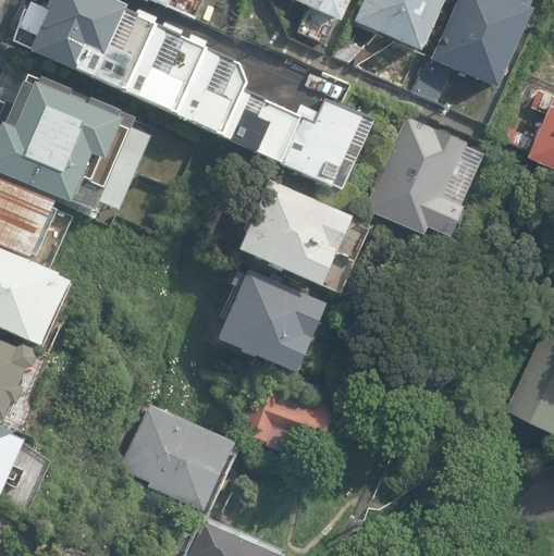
[(159,24),(102,0),(62,0),(41,52),(131,91),(159,24)]
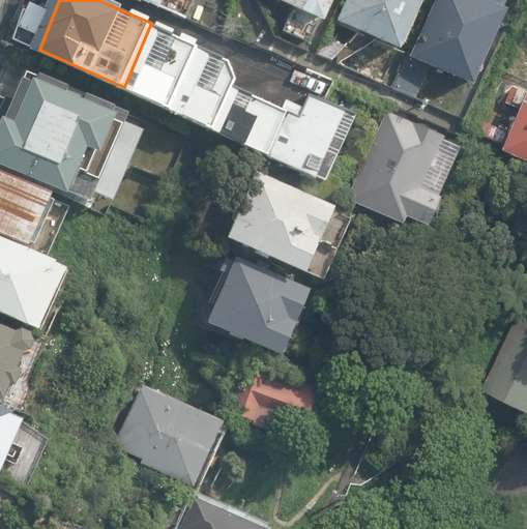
[(142,0),(185,18),(191,0),(142,0)]
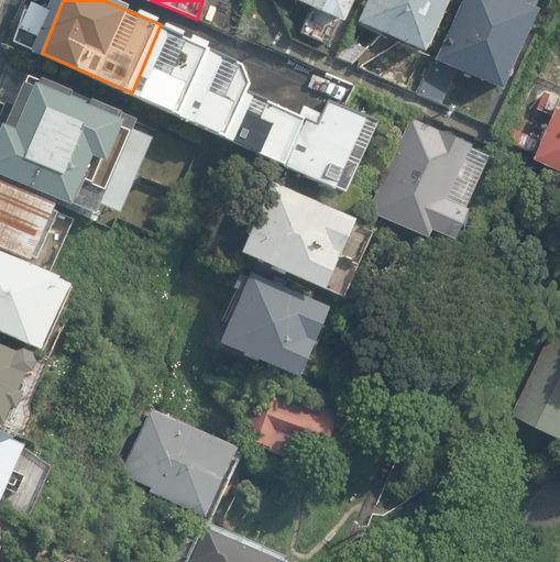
[(291,0),(341,25),(353,0),(291,0)]
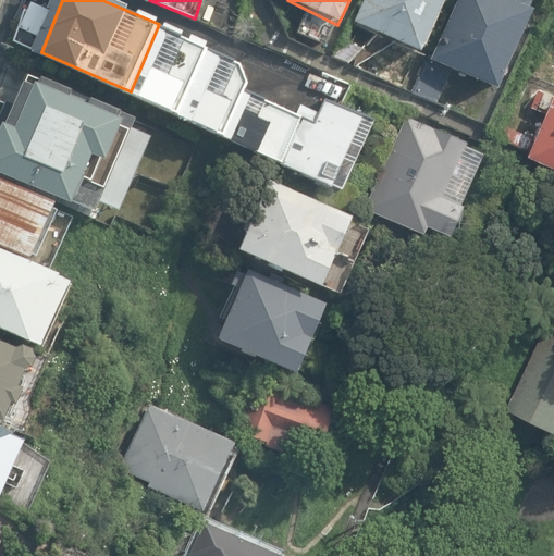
[(365,0),(354,24),(419,53),(443,0),(365,0)]
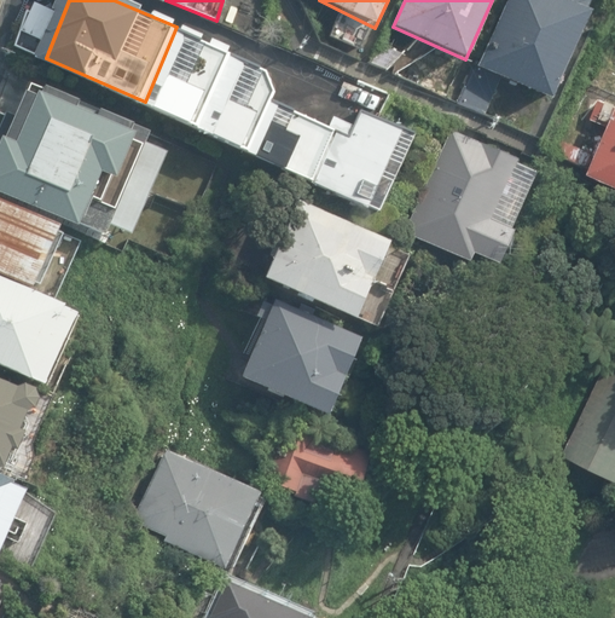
[(506,0),(477,68),(502,80),(551,103),(590,13),(586,11),(591,0),(506,0)]
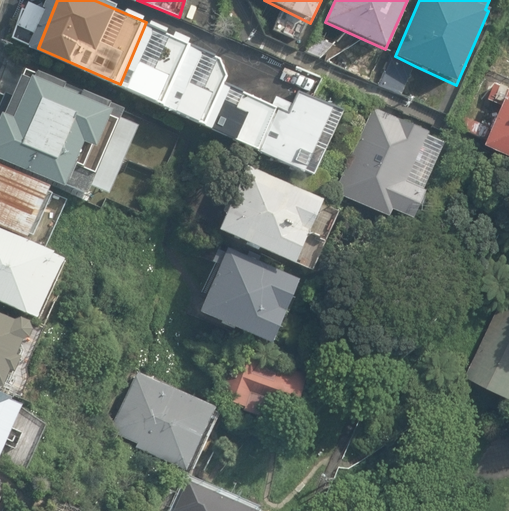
[(191,43),(146,22),(120,84),(168,105),(191,43)]
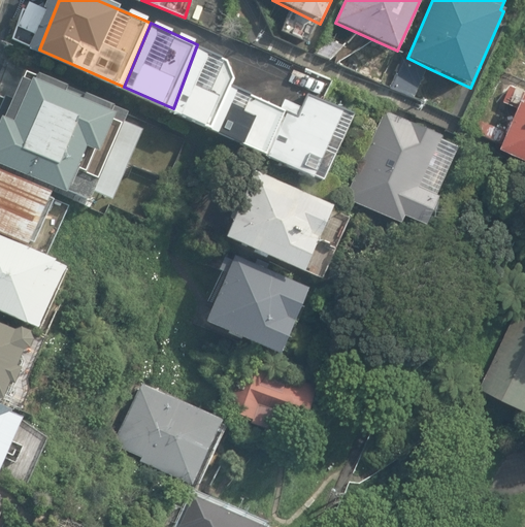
[(232,65),(197,44),(173,108),(215,129),(234,89),(232,65)]
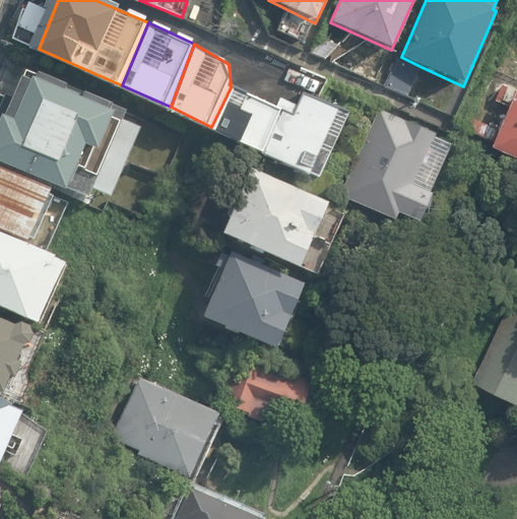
[(422,67),(401,57),(387,86),(409,96),(422,67)]
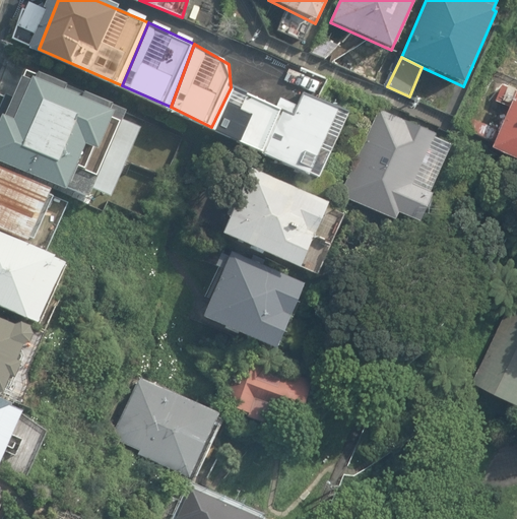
[(0,159),(64,188),(66,186),(88,196),(92,187),(112,196),(142,126),(124,117),(127,109),(40,70),(39,72),(28,68),(25,75),(23,74),(14,95),(8,92),(0,109),(0,118),(0,119),(0,159)]
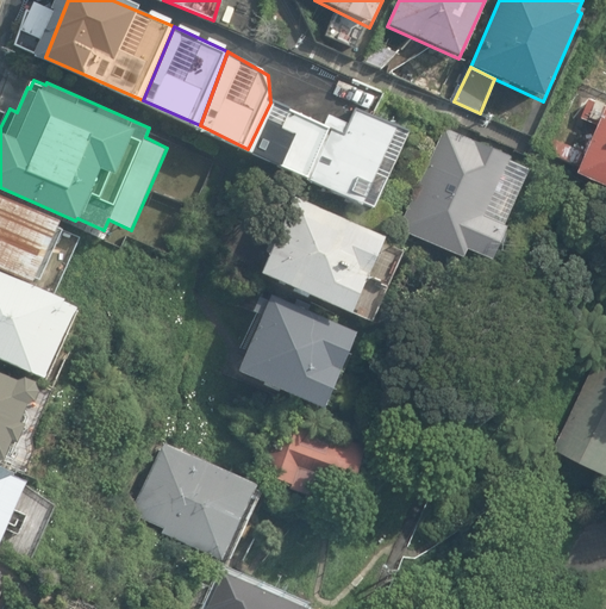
[(593,159),(586,174),(605,184),(605,101),(597,98),(587,118),(605,126),(605,129),(600,138),(597,140),(591,153),(593,159)]
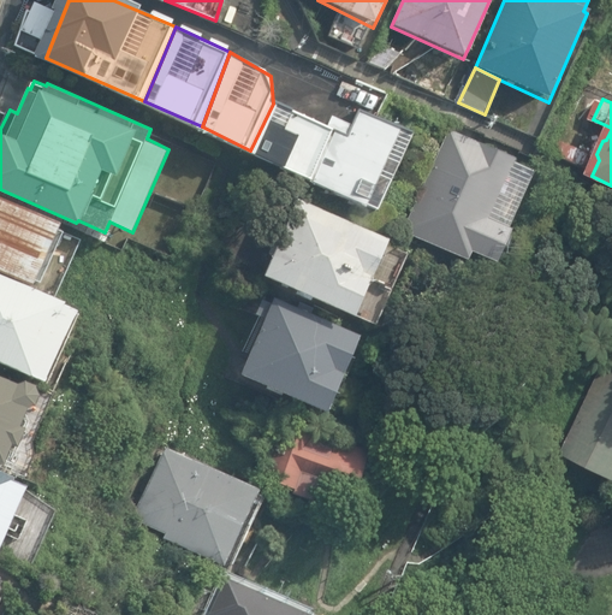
[(334,128),(273,104),(250,151),(314,182),(334,128)]
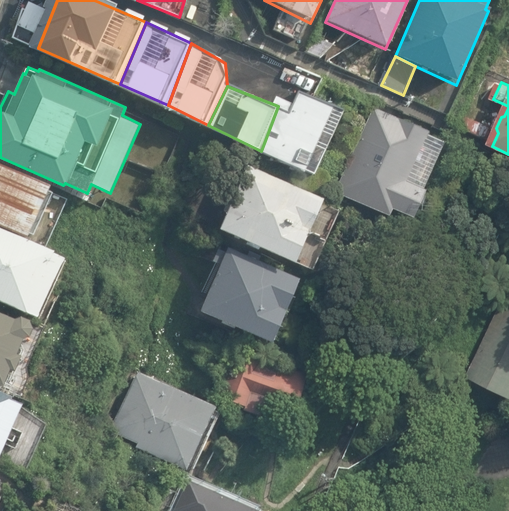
[(342,112),(298,92),(289,111),(278,106),(261,151),(312,176),(342,112)]
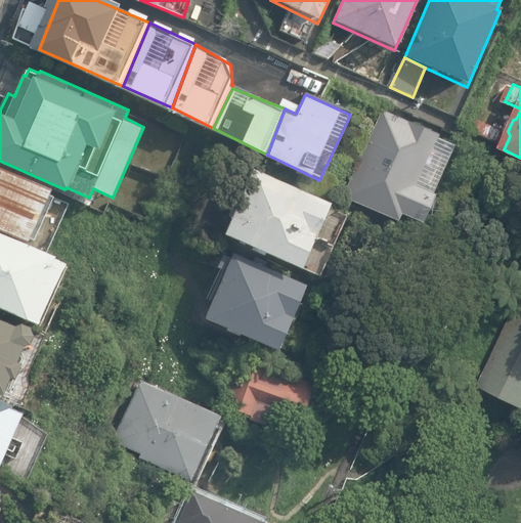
[(384,111),(345,195),(398,222),(402,215),(423,225),(436,197),(434,194),(456,146),(438,139),(439,135),(384,111)]
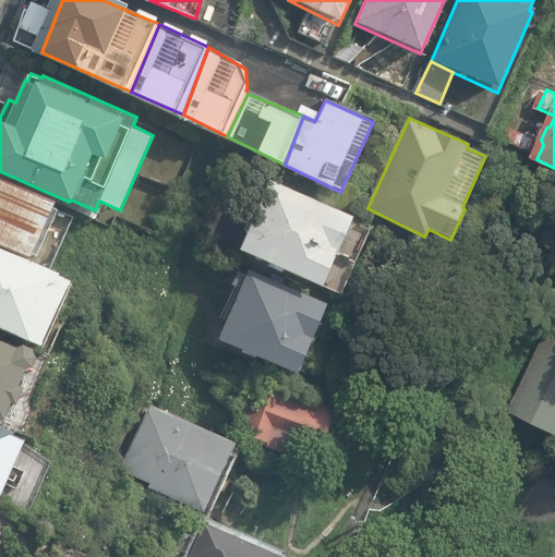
[(539,146),(537,137),(519,129),(514,141),(537,152),(539,146)]
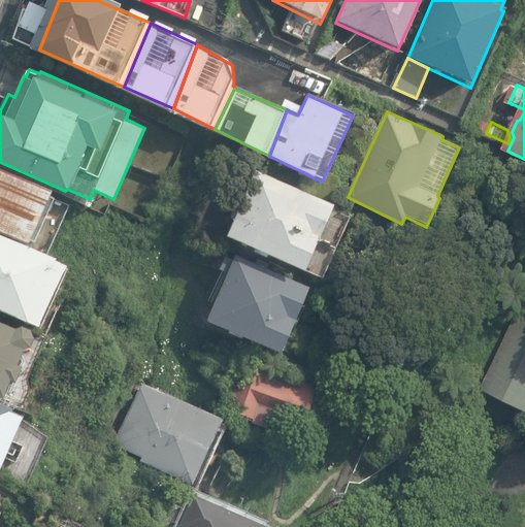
[(0,166),(0,231),(28,243),(29,239),(35,241),(55,198),(50,195),(52,190),(0,166)]
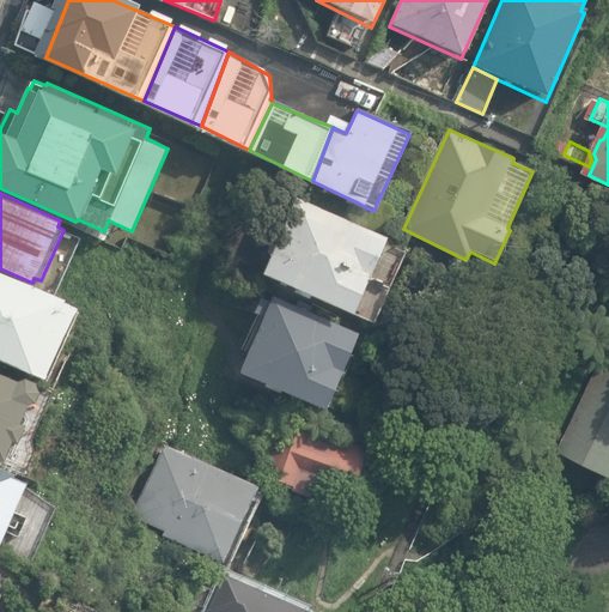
[(349,319),(387,240),(297,198),(261,278),(349,319)]
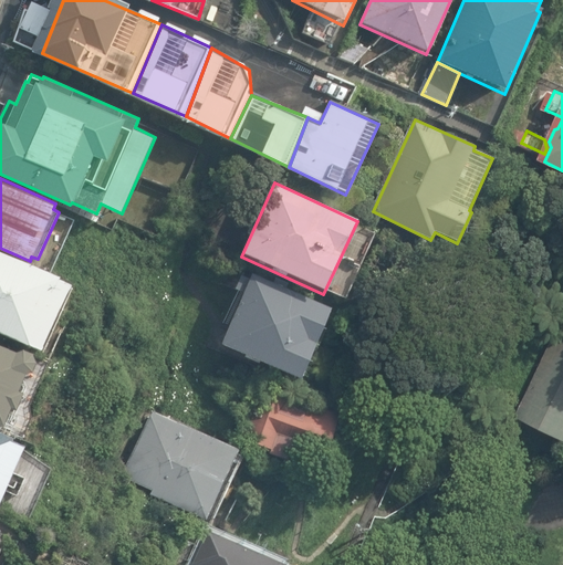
[(0,330),(41,348),(71,283),(59,278),(60,275),(0,249),(0,330)]
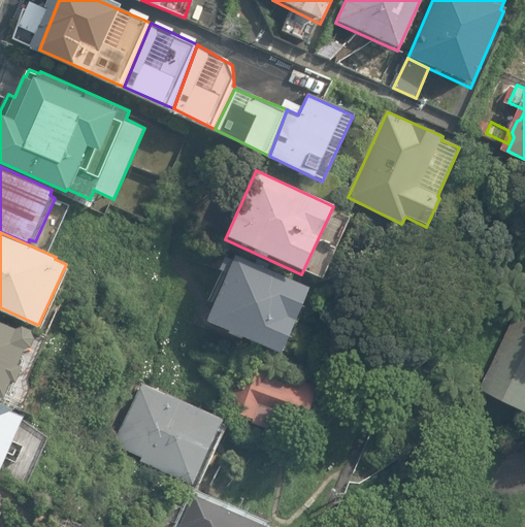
[(227,274),(204,324),(277,357),(279,353),(282,354),(309,291),(234,258),(231,264),(224,261),(220,270),(227,274)]
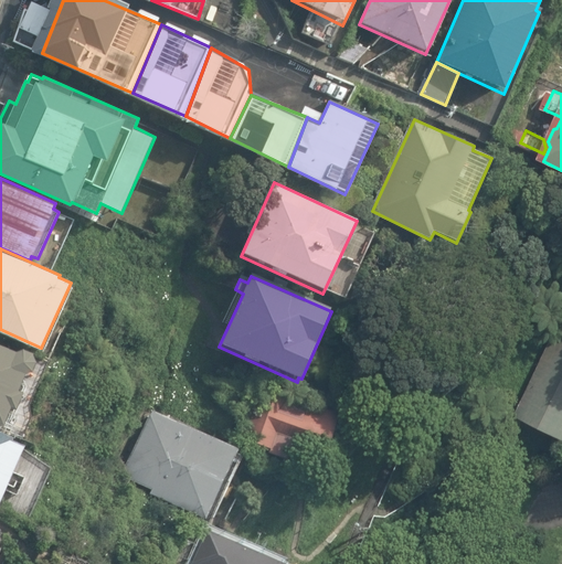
[(561,323),(519,418),(561,437),(561,323)]
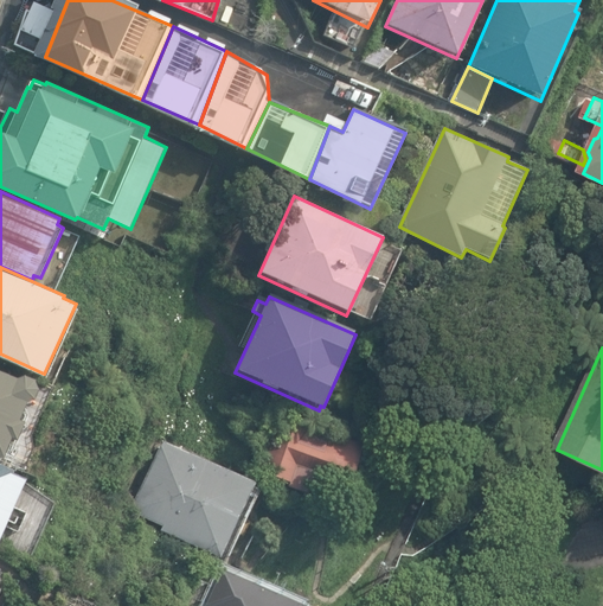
[(0,454),(4,457),(13,435),(18,438),(26,420),(20,418),(29,400),(34,396),(39,387),(34,377),(25,374),(18,376),(0,368),(0,454)]
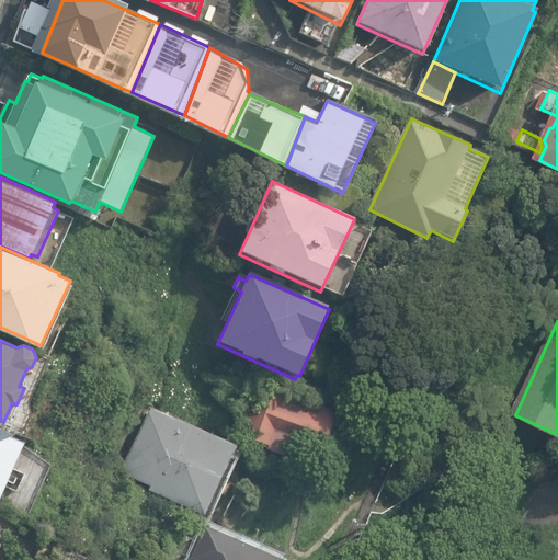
[(259,381),(238,434),(268,446),(266,450),(283,457),(292,436),(325,448),(344,396),(314,384),(310,391),(292,384),(287,393),(259,381)]
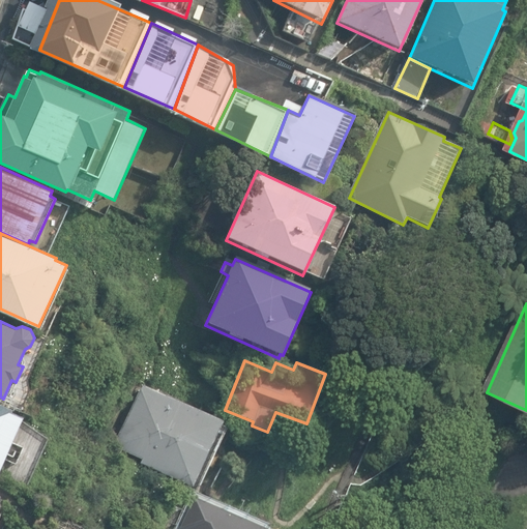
[(222,425),(223,422),(144,385),(114,450),(198,491),(227,428),(222,425)]
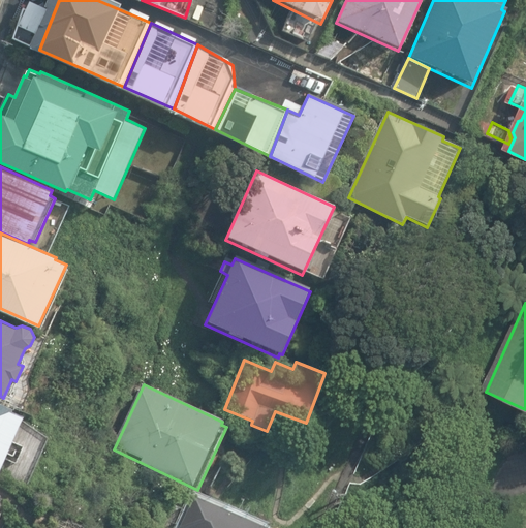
[(0,468),(24,414),(12,410),(13,407),(0,401),(0,468)]
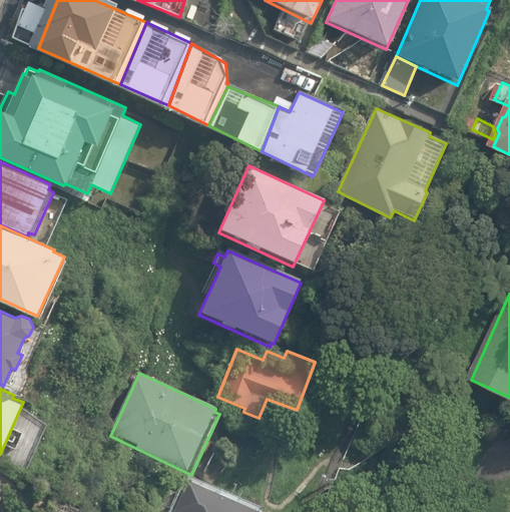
[(256,511),(257,511),(215,493),(217,489),(206,484),(204,488),(200,485),(202,481),(194,477),(191,482),(188,481),(174,511),(256,511)]
